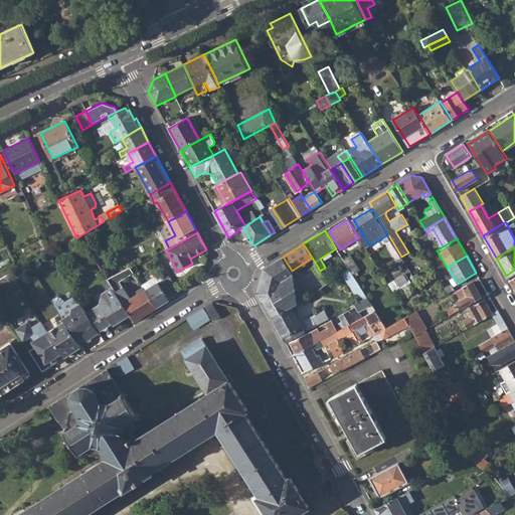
[(265,268),(259,293),(272,316),(291,305),(296,302),(294,275),(292,271),(283,256),(265,268)]
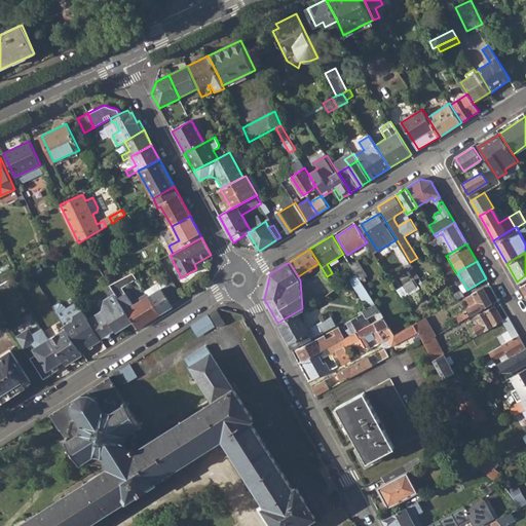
[(429,293),(459,276),(457,272),(456,273),(446,278),(428,289),(429,293)]
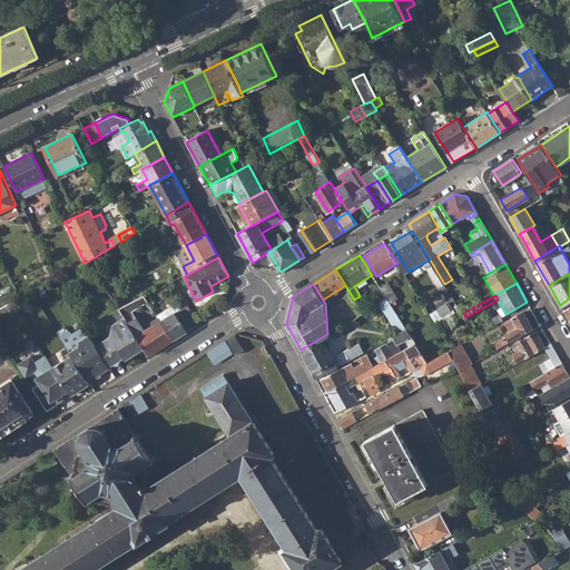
[(379,304),(397,334),(406,328),(387,300),(379,304)]
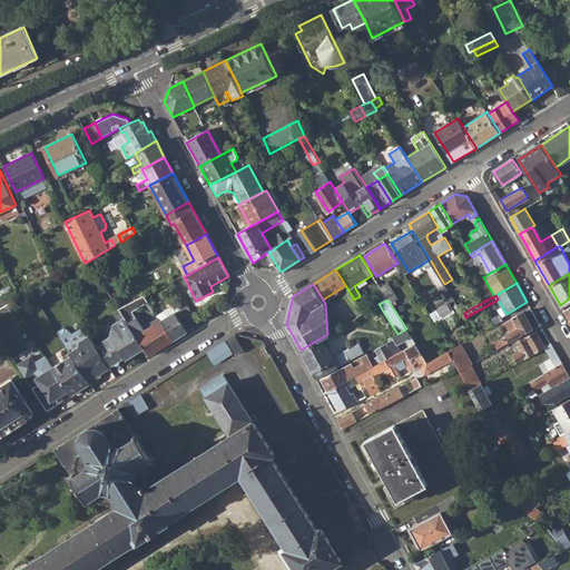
[(176,313),(160,322),(165,328),(179,320),(176,313)]
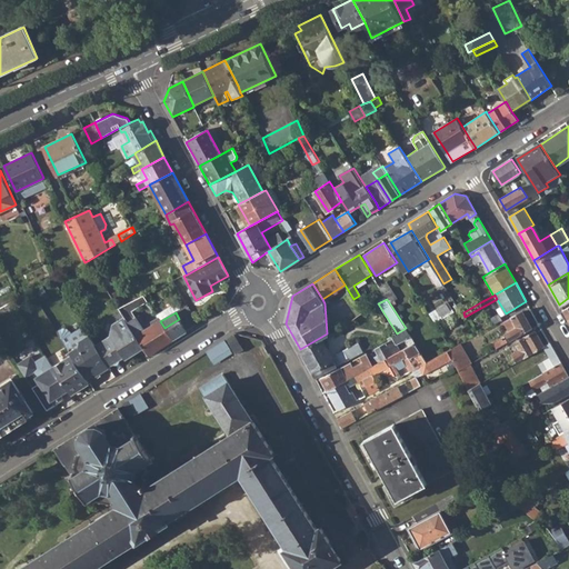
[(190,312),(179,319),(187,330),(198,323),(190,312)]
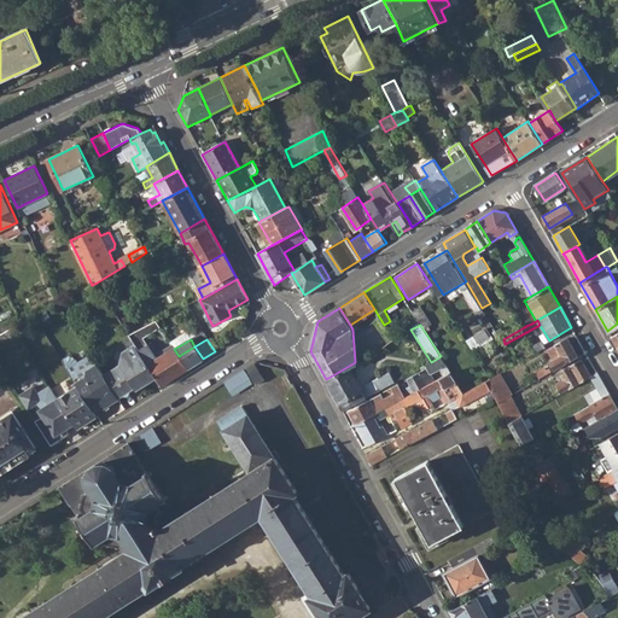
[(544,365),(548,373),(552,371),(570,361),(559,342),(542,351),(548,362),(544,365)]
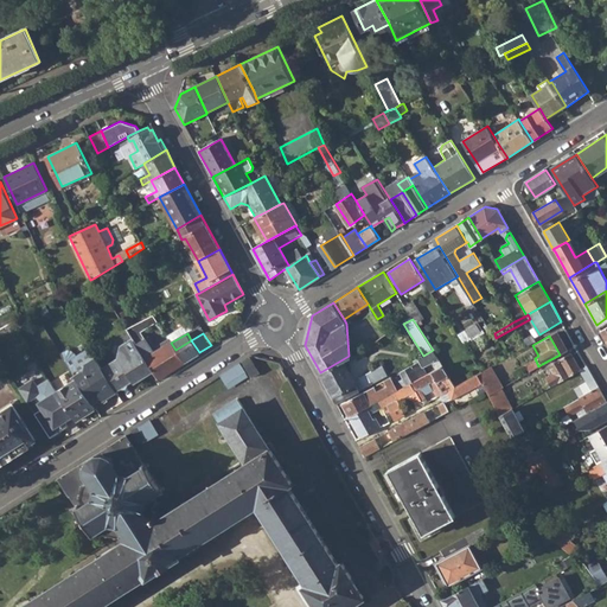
[(116,357),(102,366),(115,388),(116,390),(131,379),(133,382),(153,370),(144,355),(132,337),(119,345),(116,357)]
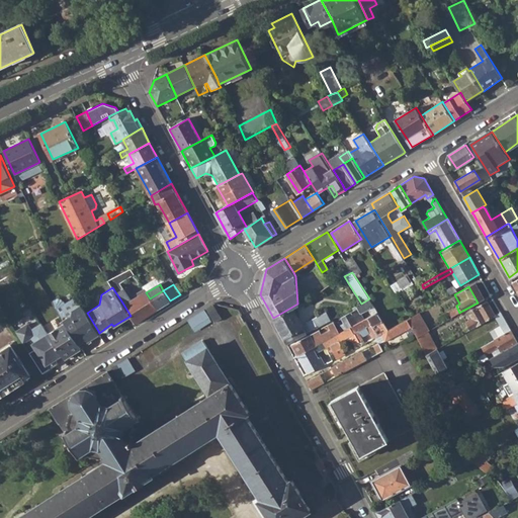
[(146,292),(144,288),(122,303),(131,316),(135,323),(157,310),(150,298),(146,292)]
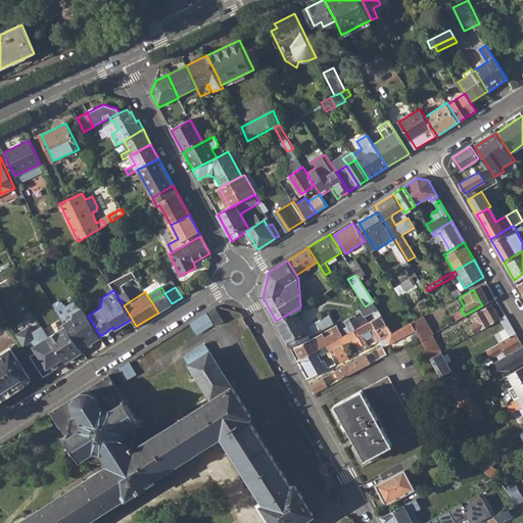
[(164,293),(151,301),(158,313),(172,303),(164,293)]
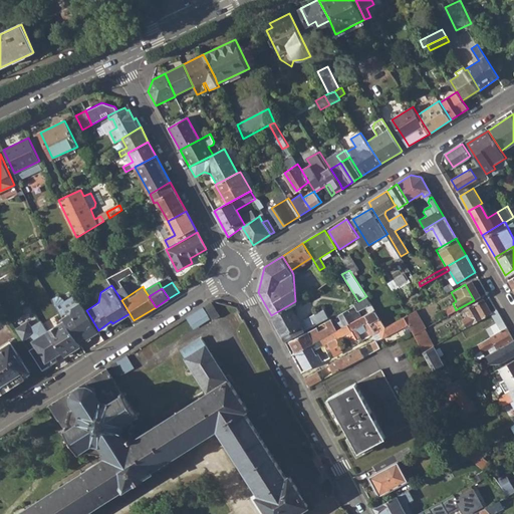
[(57,295),(52,298),(63,317),(71,312),(71,306),(80,301),(75,293),(64,300),(63,297),(57,295)]
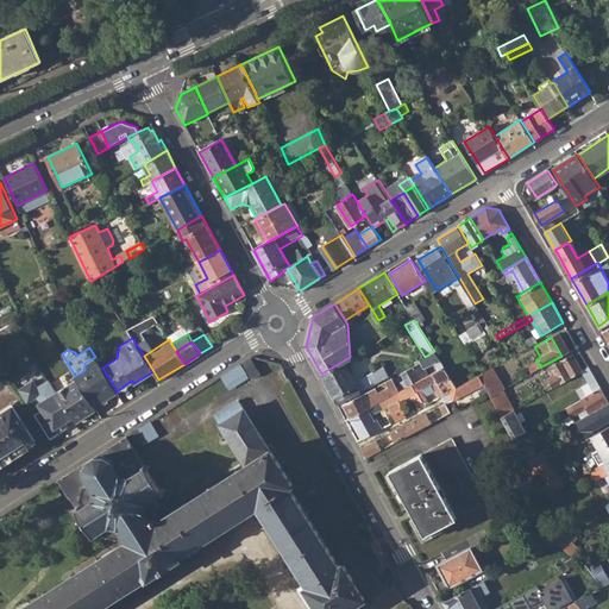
[(401,372),(409,385),(414,383),(432,372),(444,366),(434,351),(425,357),(420,359),(421,362),(401,372)]
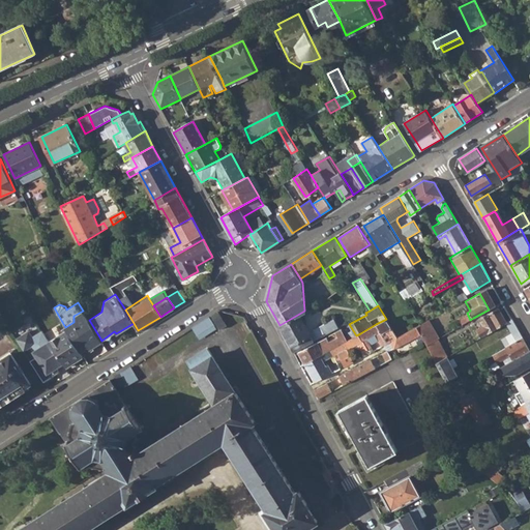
[(494,307),(478,317),(481,322),(478,324),(480,328),(474,332),(478,340),(502,325),(503,324),(496,312),(494,307)]
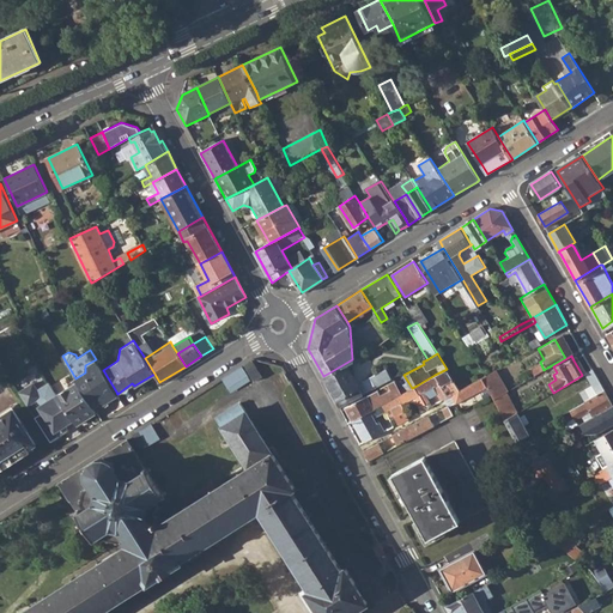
[(78,382),(96,411),(109,401),(105,396),(108,394),(109,396),(116,392),(103,370),(96,359),(85,365),(85,372),(76,378),(78,382)]
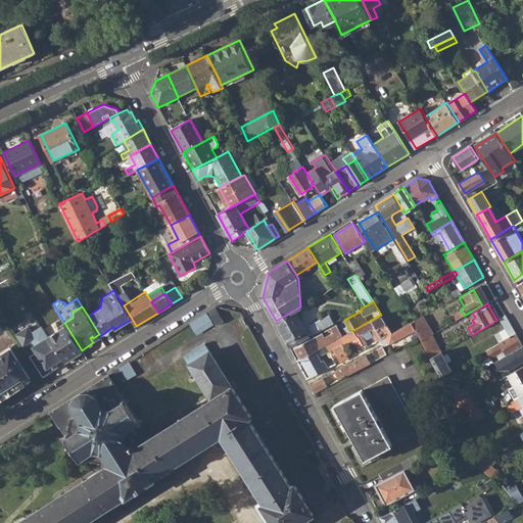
[(208,311),(218,324),(224,320),(215,306),(208,311)]
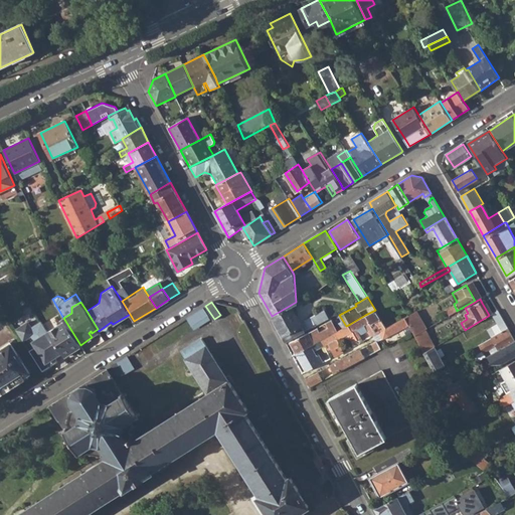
[(300,321),(291,305),(272,316),(285,342),(305,331),(300,321)]
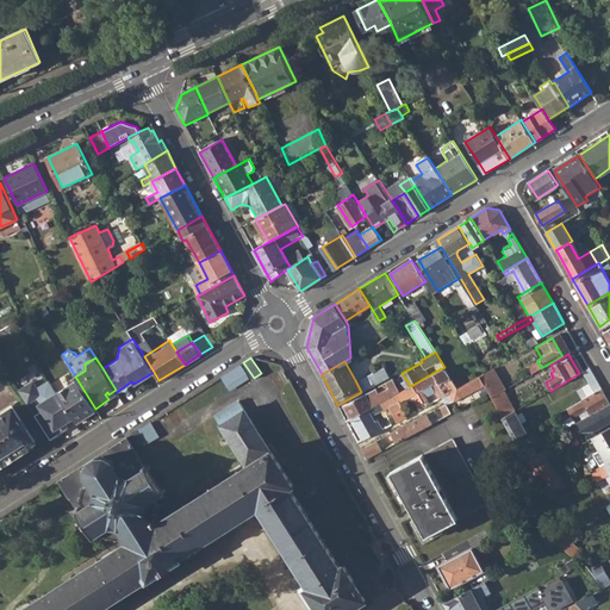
[(242,363),(205,387),(211,397),(248,373),(242,363)]
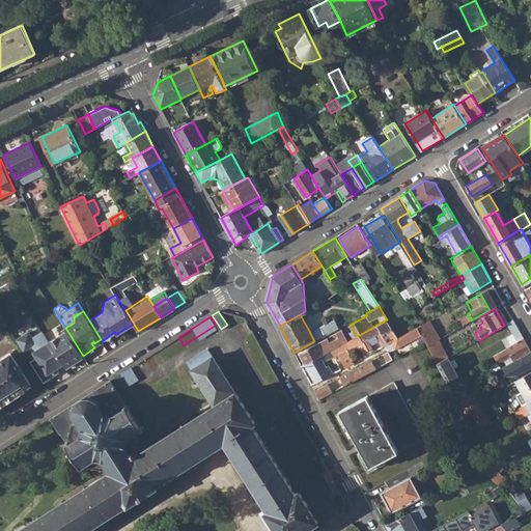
[(335,319),(309,331),(314,341),(340,327),(335,319)]
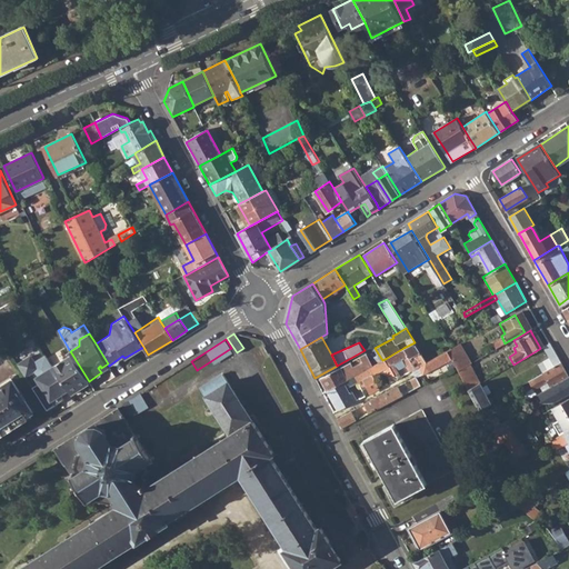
[(403,348),(415,368),(420,366),(425,371),(436,366),(432,359),(427,362),(415,342),(403,348)]
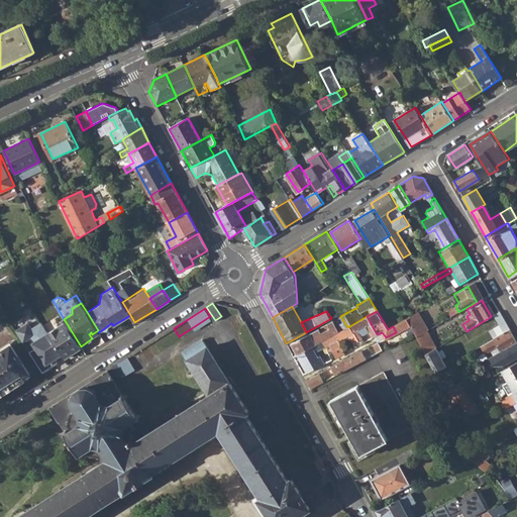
[(494,315),(504,333),(510,330),(500,312),(495,315),(494,315)]
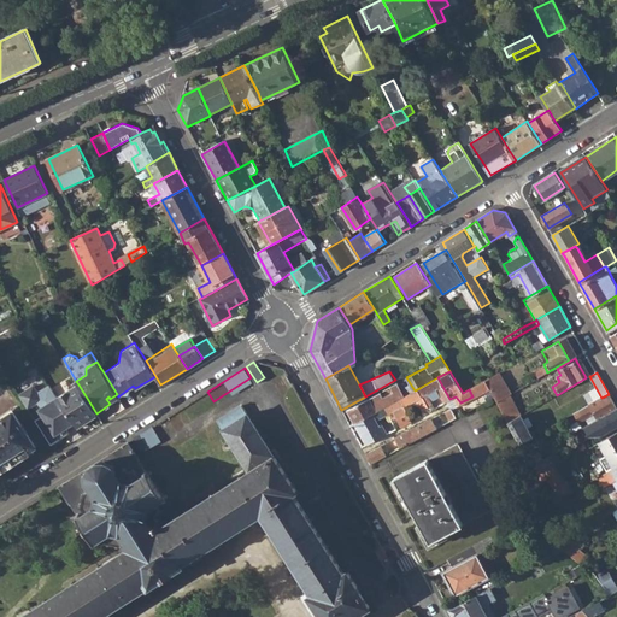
[(500,387),(494,376),(489,378),(486,380),(491,389),(498,401),(501,400),(495,389),(500,387)]
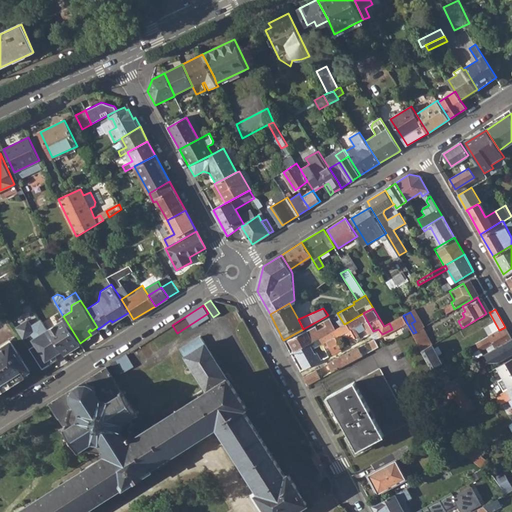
[(363,313),(348,322),(351,328),(362,322),(368,334),(373,331),(363,313)]
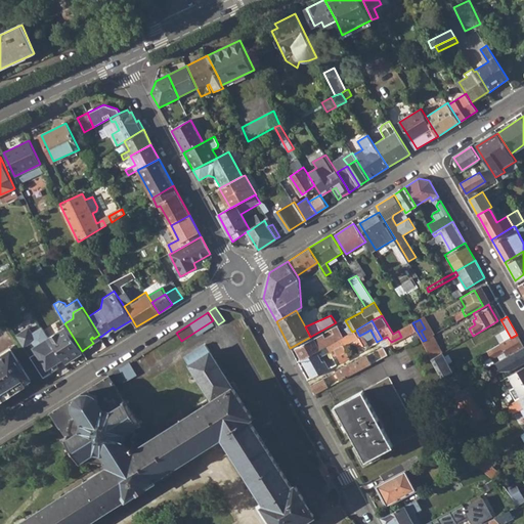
[(412,322),(398,331),(401,337),(402,339),(417,331),(412,322)]
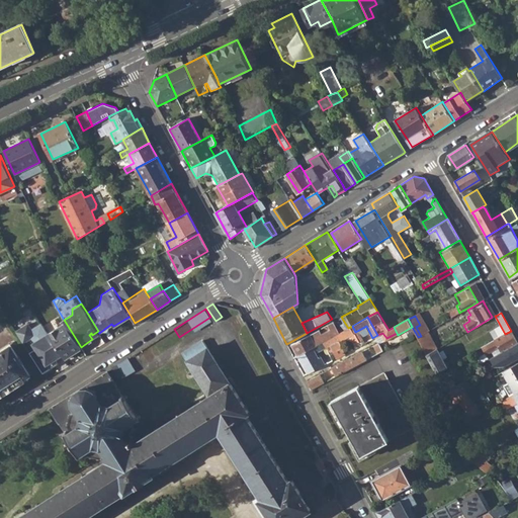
[(292,343),(298,355),(315,346),(325,340),(336,334),(340,332),(334,321),(328,324),(330,329),(320,334),(317,330),(292,343)]
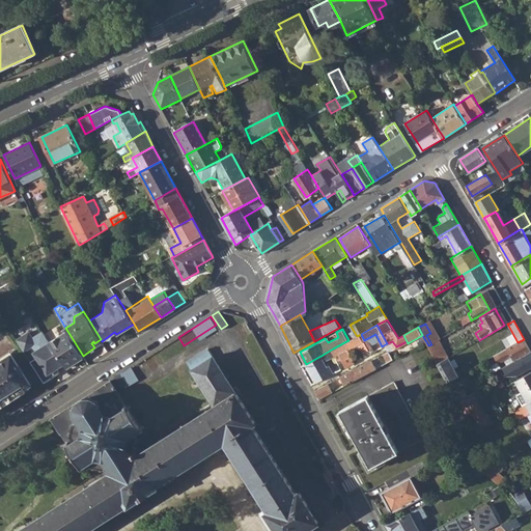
[(30,361),(44,382),(59,372),(57,367),(63,363),(50,341),(43,331),(33,337),(29,331),(17,339),(24,351),(31,346),(37,357),(30,361)]
